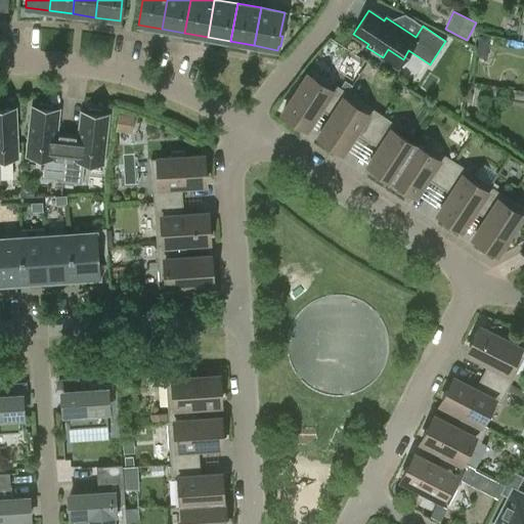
[(332,117),(347,92),(341,87),(335,84),(331,89),(307,74),(282,113),(302,126),(315,105),(331,116),(332,117)]
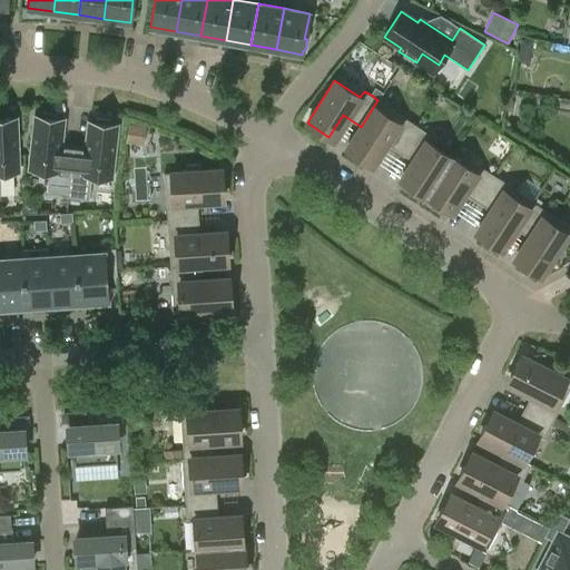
[(371,95),(377,100),(383,92),(375,88),(371,95)]
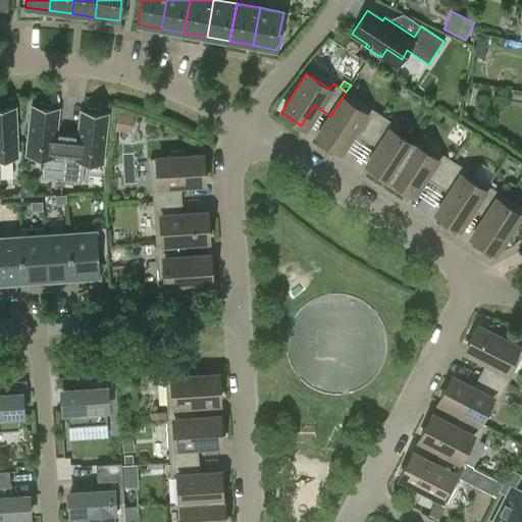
[(346,92),(330,116),(329,115),(317,136),(336,148),(349,128),(366,140),(381,115),(346,92)]
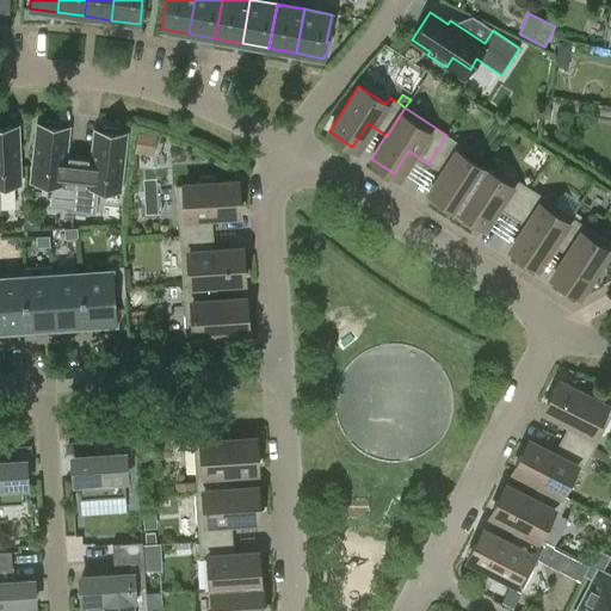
[(72,210),(78,158),(65,155),(68,128),(61,127),(61,122),(44,121),(44,125),(37,124),(31,181),(53,184),(49,208),(72,210)]
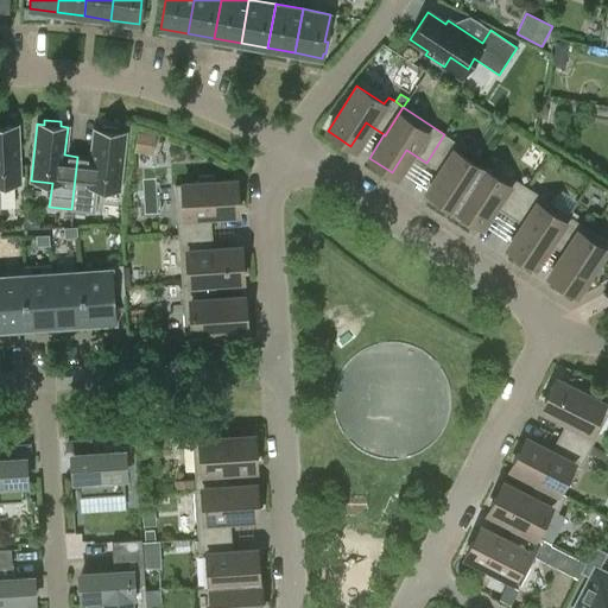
[(0,183),(19,183),(17,126),(0,126),(0,183)]
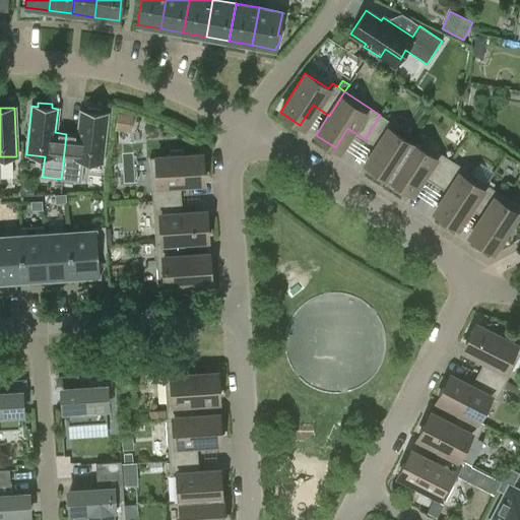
[(66,134),(61,179),(81,181),(83,160),(102,163),(107,114),(101,113),(102,109),(87,108),(86,112),(80,111),(78,135),(66,134)]
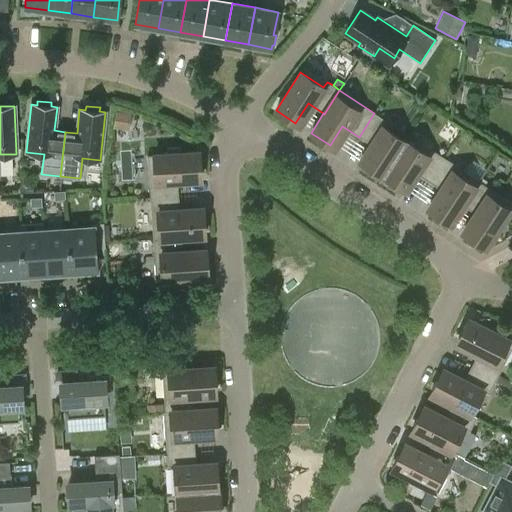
[(113,128),(129,130),(131,113),(116,110),(113,128)]
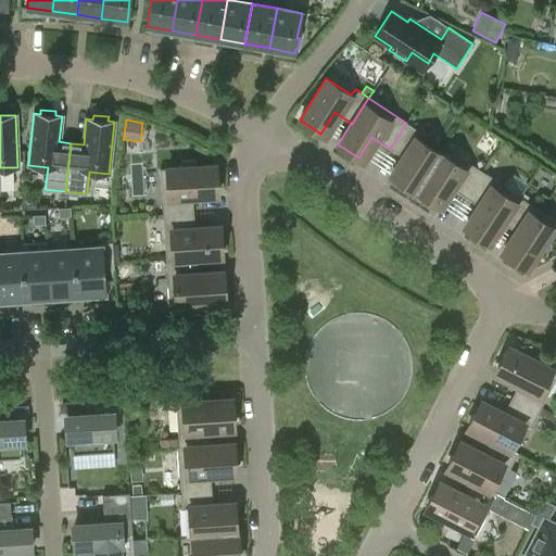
[(406,123),(390,149),(407,160),(395,178),(415,191),(441,153),(440,152),(439,153),(416,138),(420,131),(406,123)]
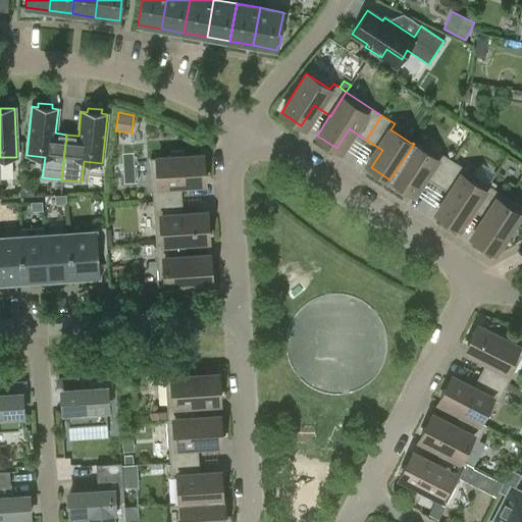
[(414,144),(389,179),(390,180),(390,179),(409,192),(420,174),(436,185),(453,160),(439,152),(436,158),(414,144)]
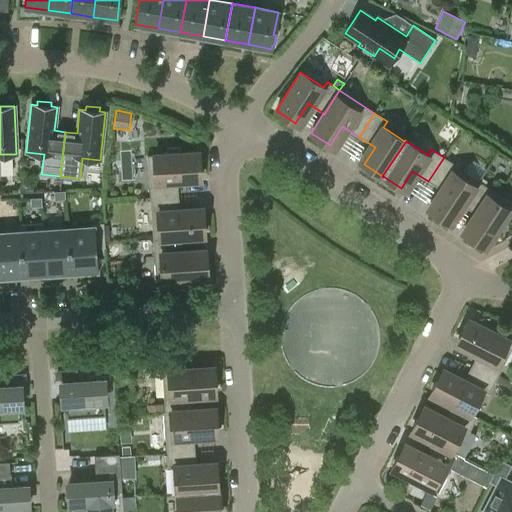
[(150,197),(178,195),(177,176),(200,174),(198,151),(180,153),(180,147),(167,148),(167,153),(147,155),(150,197)]
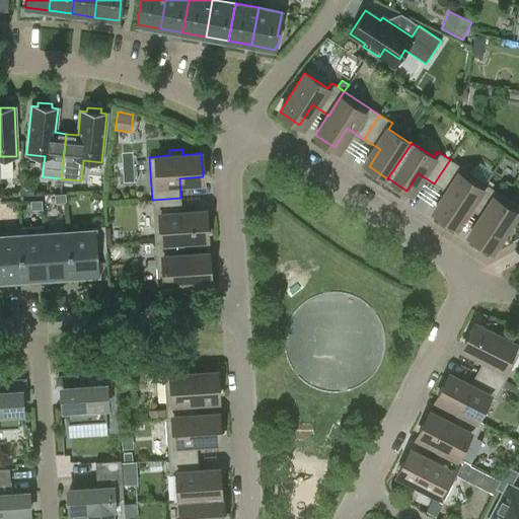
[(450,159),(434,183),(451,195),(438,214),(457,227),(469,208),(486,182),(450,159)]
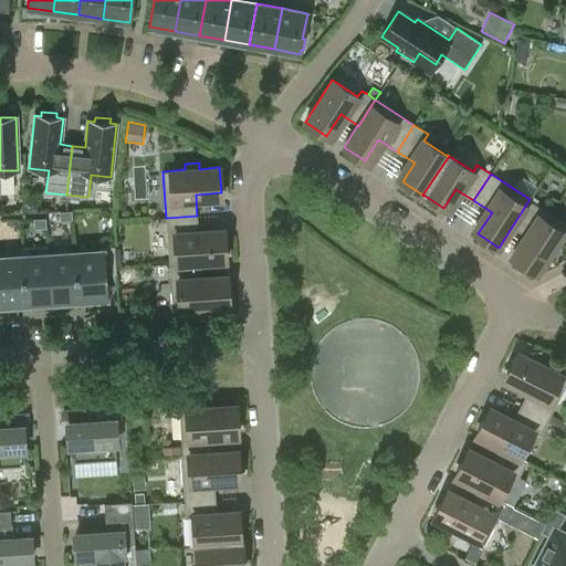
[(512,227),(530,239),(515,260),(537,274),(565,229),(565,224),(530,201),(530,200),(530,199),(512,227)]
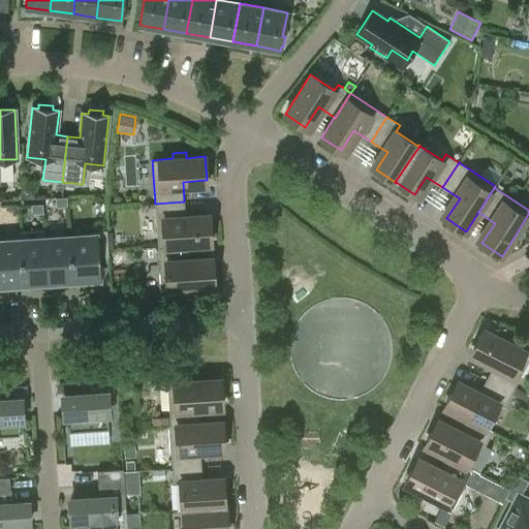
[(56,197),(56,207),(67,207),(67,196),(56,197)]
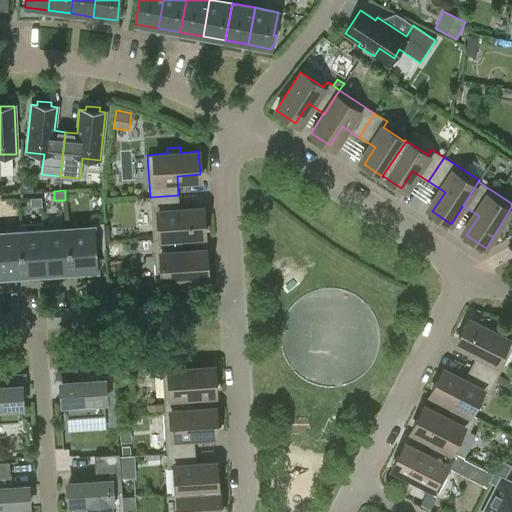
[(178,195),(150,197),(153,239),(181,237),(181,238),(204,236),(203,213),(179,215),(178,195)]
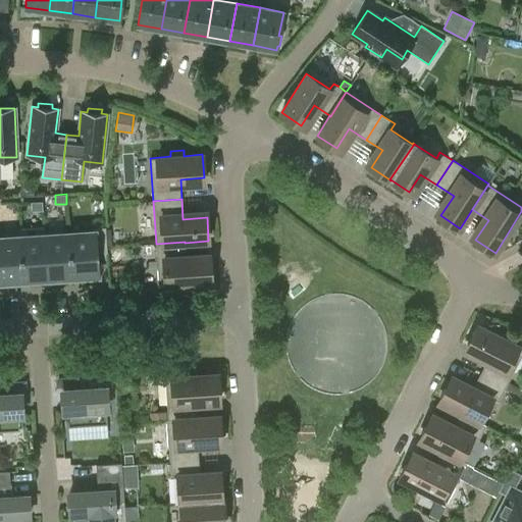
[(42,201),(31,202),(32,211),(43,210),(42,201)]
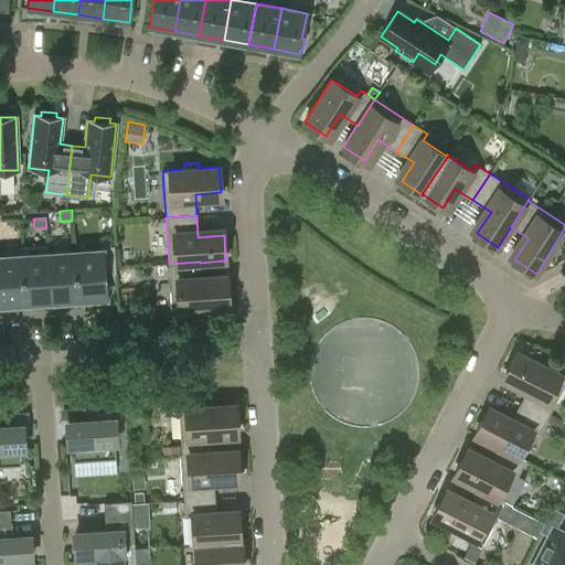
[(51,300),(49,256),(48,245),(21,247),(22,258),(24,301),(51,300)]
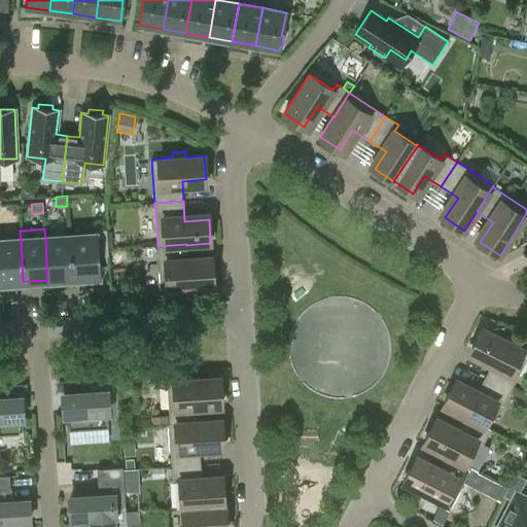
[(70,237),(72,278),(98,276),(97,255),(108,255),(106,230),(94,230),(94,236),(70,237)]
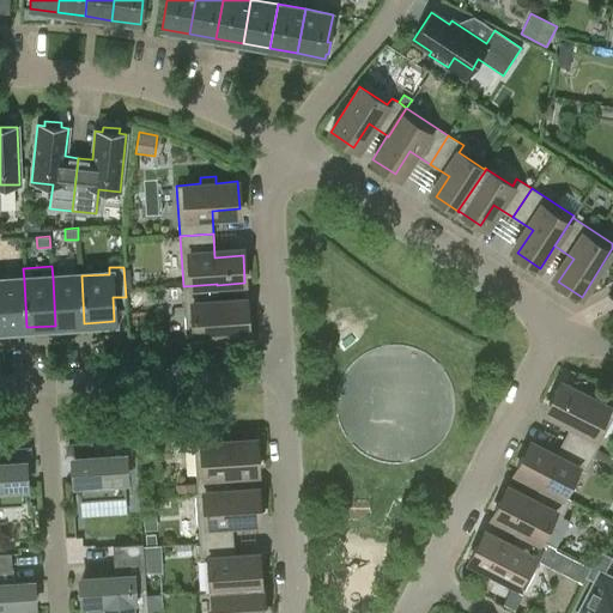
[(84,323),(82,275),(53,278),(55,326),(84,323)]
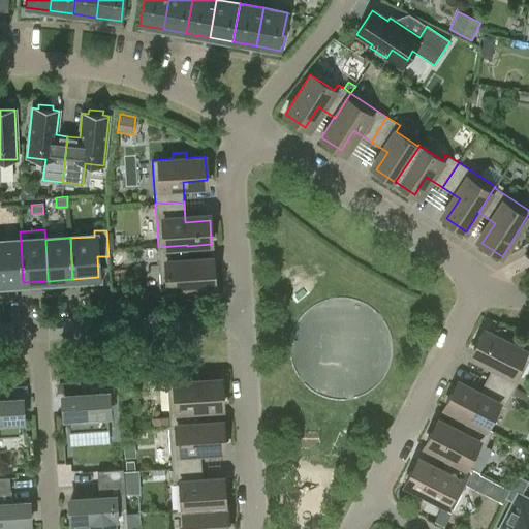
[(0,284),(23,282),(21,242),(0,242),(0,284)]
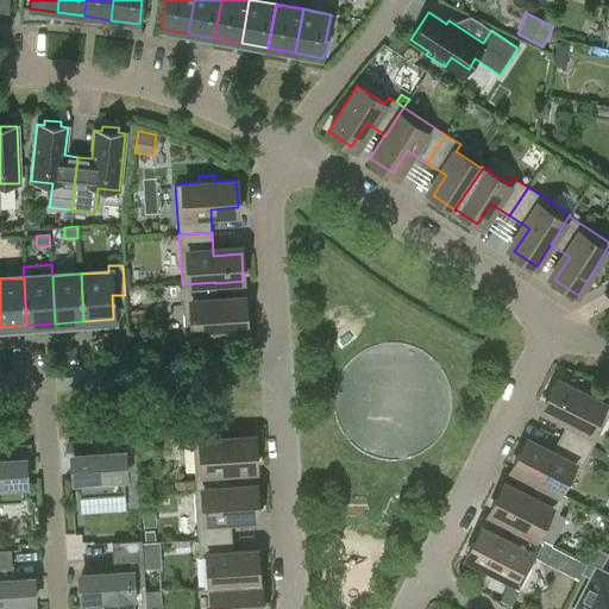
[(215,282),(182,284),(184,334),(246,331),(244,303),(217,305),(215,283),(215,282)]
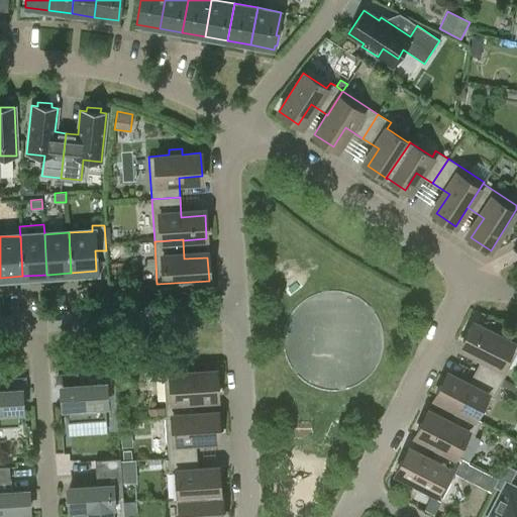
[(475,371),(500,384),(516,350),(516,343),(474,322),(462,342),(484,353),(475,371)]
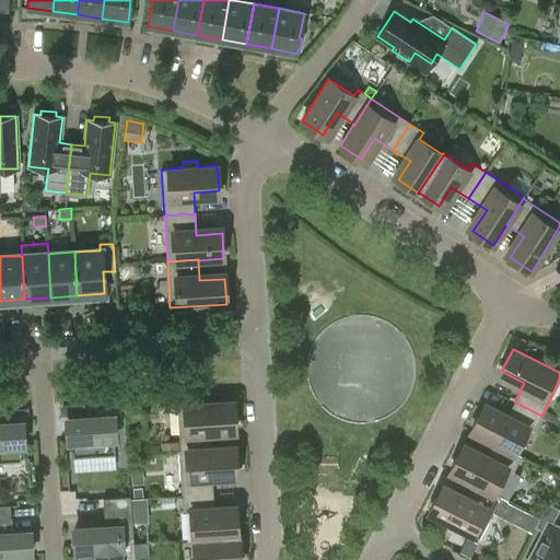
[(211,448),(211,447),(209,428),(235,426),(233,400),(177,405),(179,450),(178,450),(178,451),(211,448)]
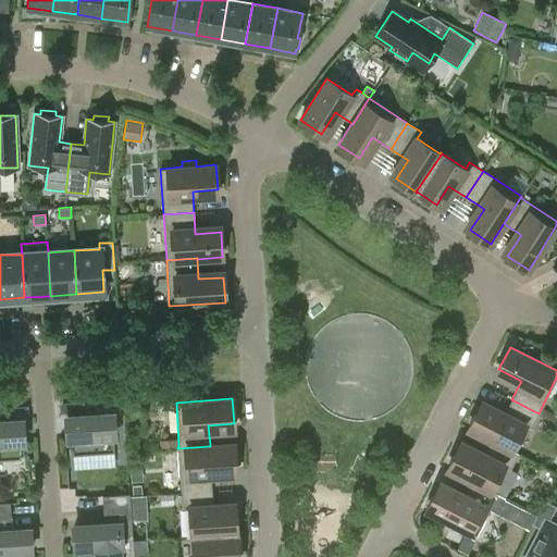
[(511,450),(511,449),(524,424),(531,428),(539,413),(511,399),(502,418),(479,407),(468,429),(491,441),(491,440),(511,450)]
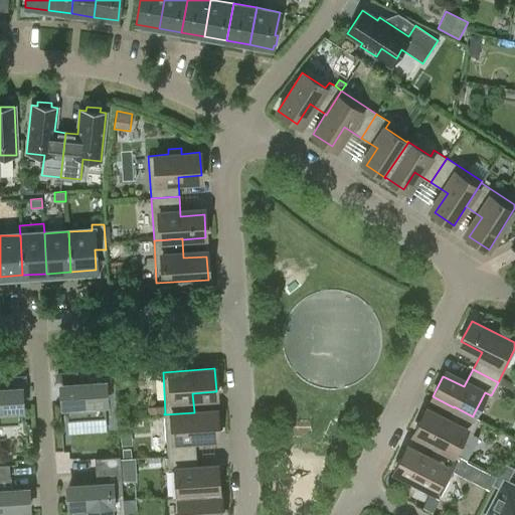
[(90,378),(90,382),(62,384),(62,390),(64,390),(65,401),(63,401),(63,408),(66,407),(66,420),(107,417),(106,406),(109,406),(108,392),(112,392),(111,377),(90,378)]
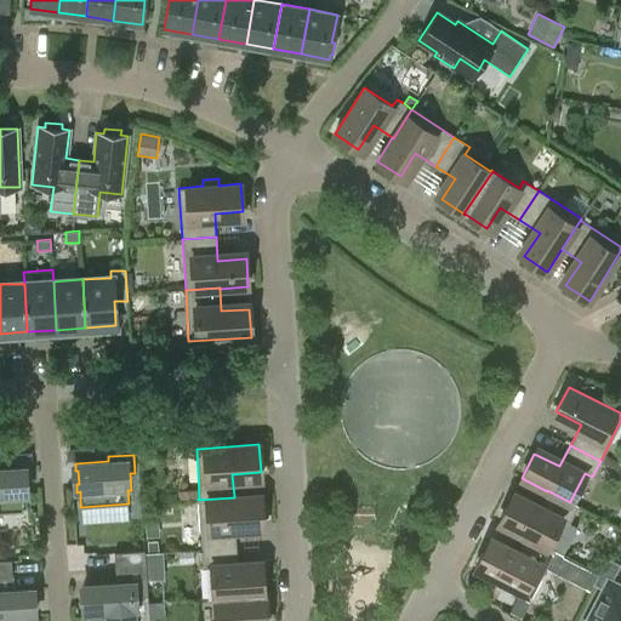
[(0,512),(23,511),(22,496),(26,496),(24,489),(22,489),(21,474),(23,474),(23,467),(0,468),(0,512)]
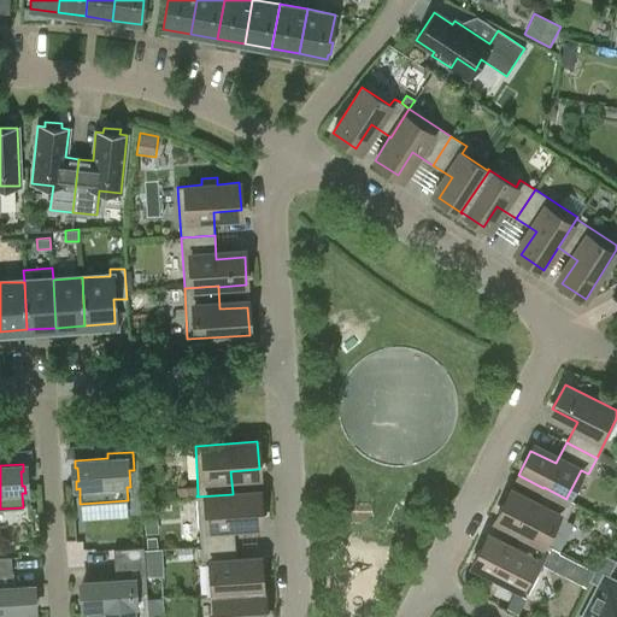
[(177,497),(197,497),(197,486),(177,487),(177,497)]
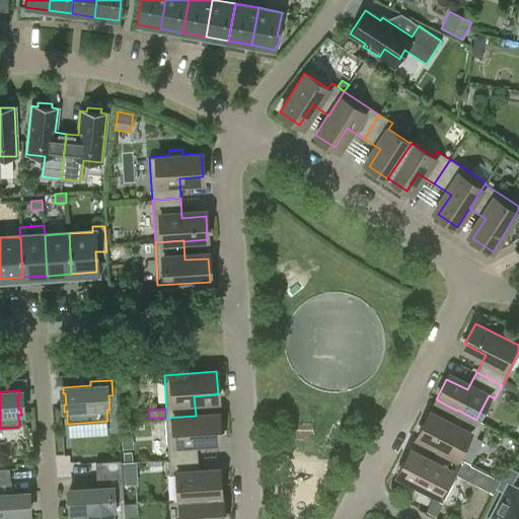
[(438,447),(457,457),(469,434),(475,437),(484,422),(476,419),(476,420),(457,410),(457,411),(448,427),(427,417),(417,437),(437,448),(438,447)]
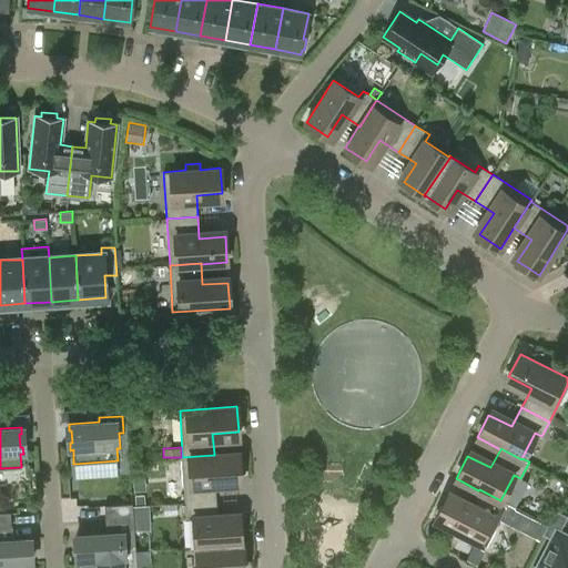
[(184,501),(216,500),(214,479),(241,478),(239,453),(214,454),(214,455),(181,457),(184,501)]
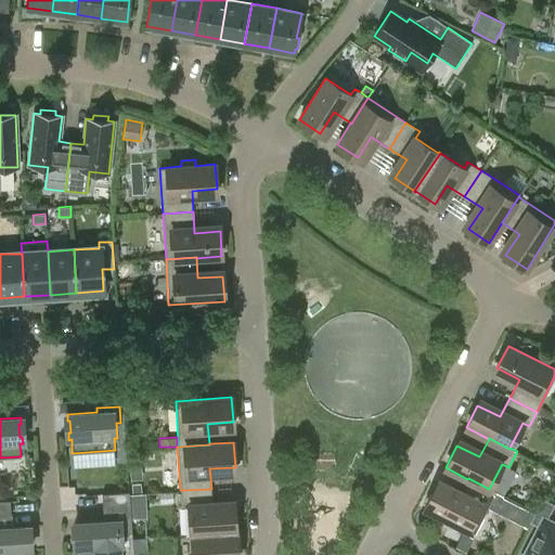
[(468,478),(467,479),(459,498),(436,486),(425,508),(442,517),(439,523),(451,529),(454,524),(475,533),(495,492),(489,489),(468,478)]
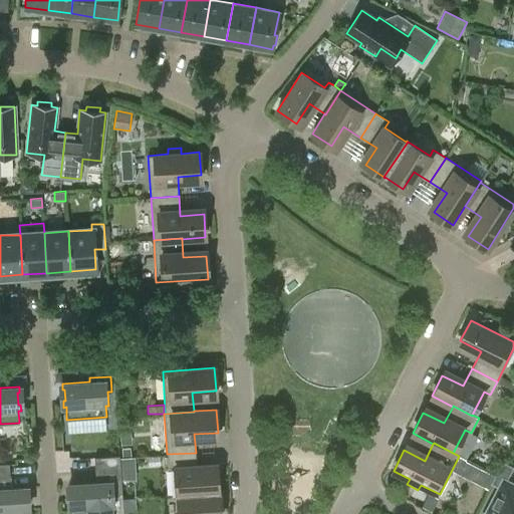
[(95,470),(120,468),(119,456),(115,456),(115,448),(105,449),(105,457),(94,458),(95,470)]
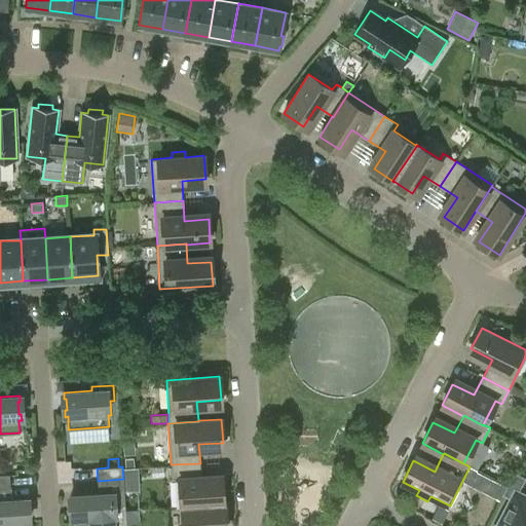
[(125,467),(135,466),(134,458),(124,458),(125,467)]
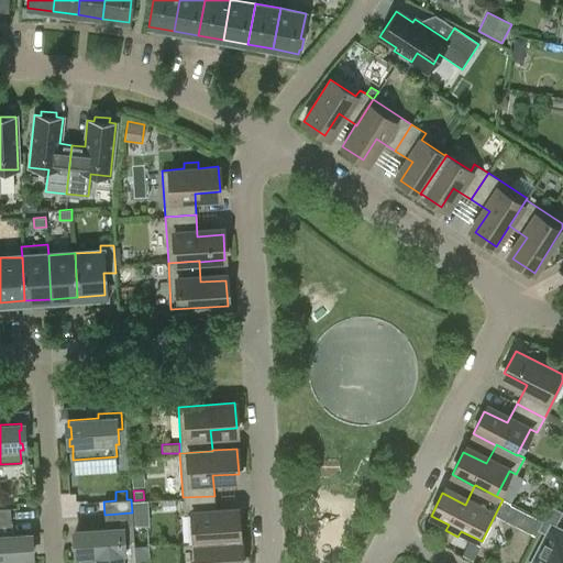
[(195,541),(241,539),(240,538),(238,515),(216,516),(214,496),(183,497),(184,514),(191,514),(194,543),(195,542),(195,541)]
